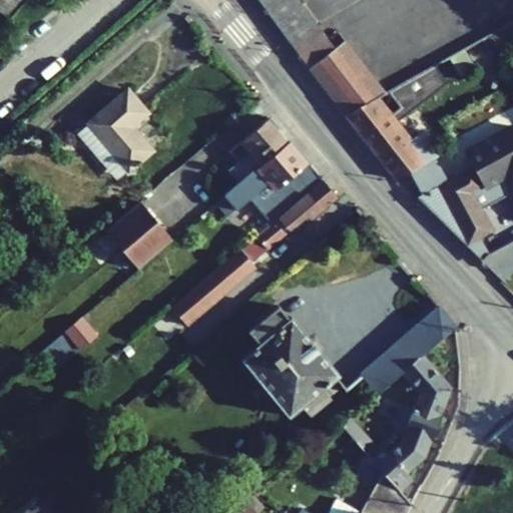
[(0,0),(0,12),(5,17),(19,0),(0,0)]
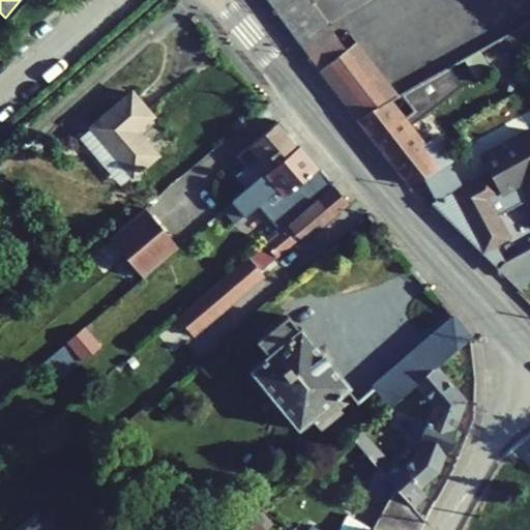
[(8,21),(27,0),(20,0),(5,18),(8,21)]
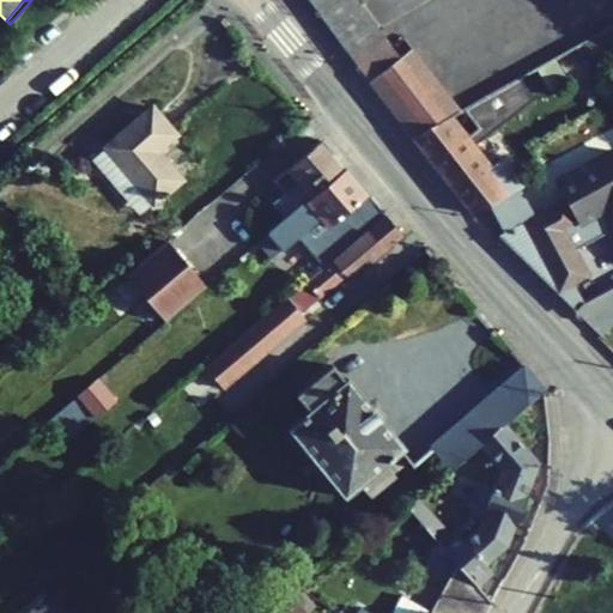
[(357,0),(309,0),(344,47),(375,24),(357,0)]
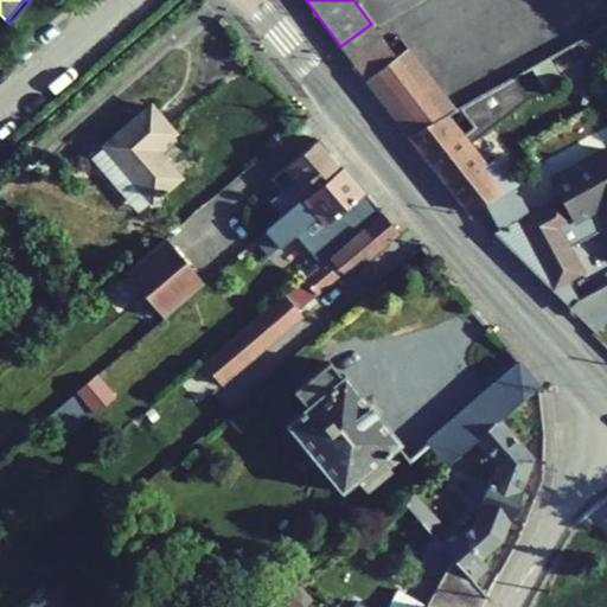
[(371,24),(340,46),(345,53),(347,52),(349,53),(377,33),(371,24)]
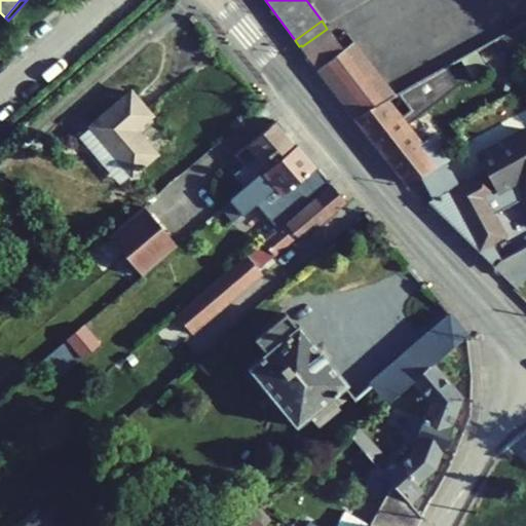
[(316,69),(353,118),(384,101),(393,96),(352,42),(342,49),(327,29),(302,46),(301,45),(299,46),(316,69)]
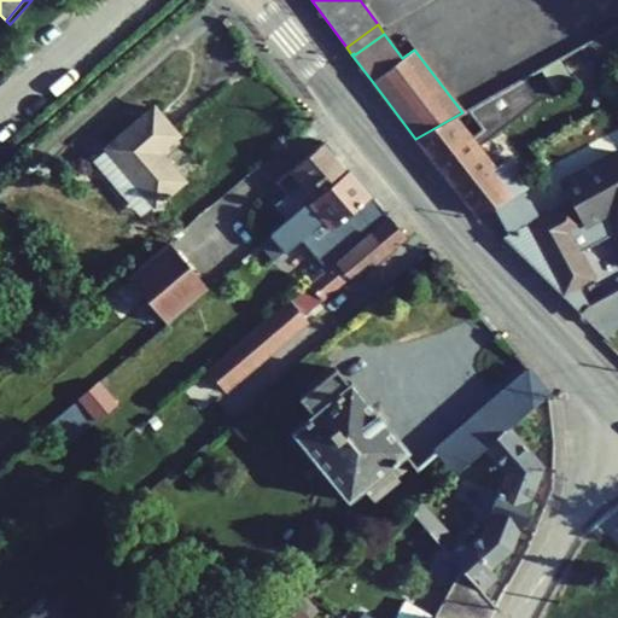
[(541,68),(554,92),(571,82),(558,58),(541,68)]
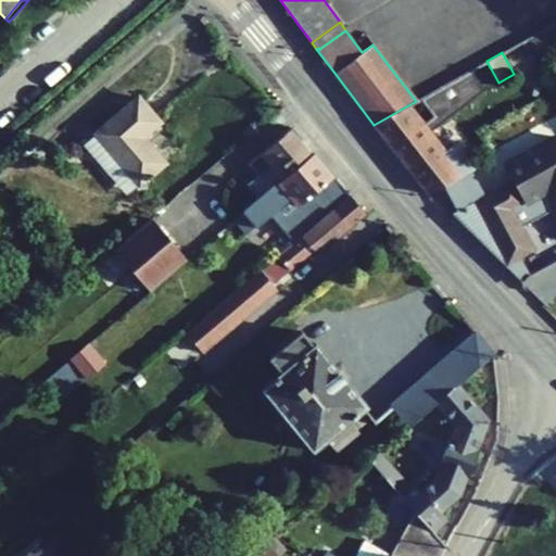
[(480,93),(468,72),(416,101),(406,106),(374,125),(428,194),(443,187),(442,186),(470,171),(471,172),(477,168),(457,143),(442,153),(426,133),(480,93)]
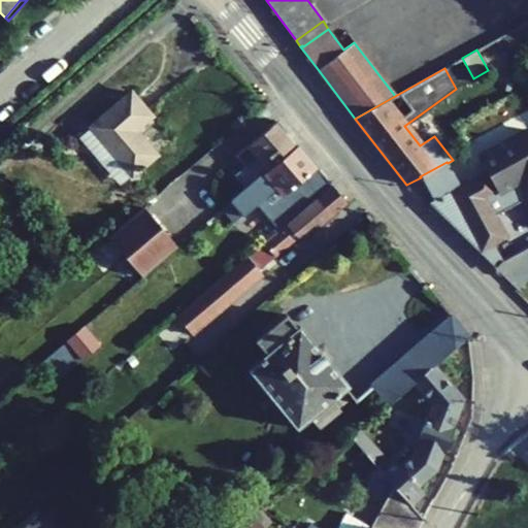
[(120,185),(156,155),(135,130),(151,116),(131,92),(78,137),(120,185)]
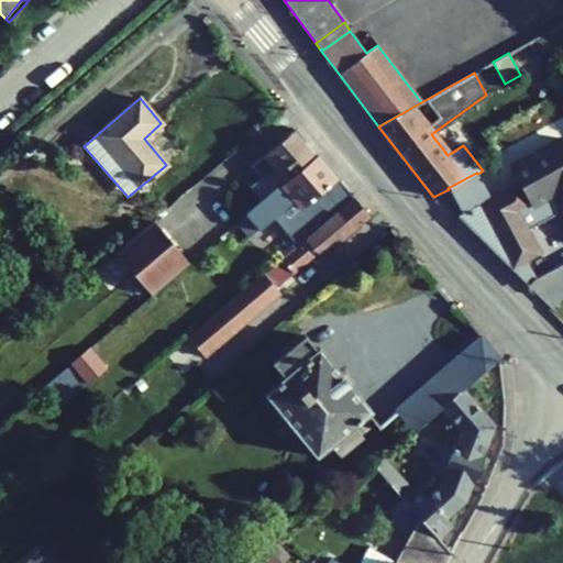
[(317,154),(295,129),(290,132),(289,130),(284,135),(285,138),(251,166),(260,177),(250,186),(262,201),(317,154)]
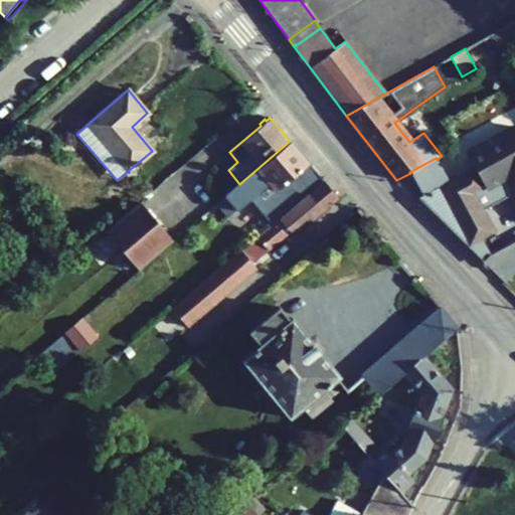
[(514,127),(467,154),(475,168),(449,182),(437,159),(436,158),(409,172),(410,173),(422,196),(417,199),(465,244),(463,245),(482,265),(491,255),(482,239),(496,232),(483,209),(514,191),(514,127)]
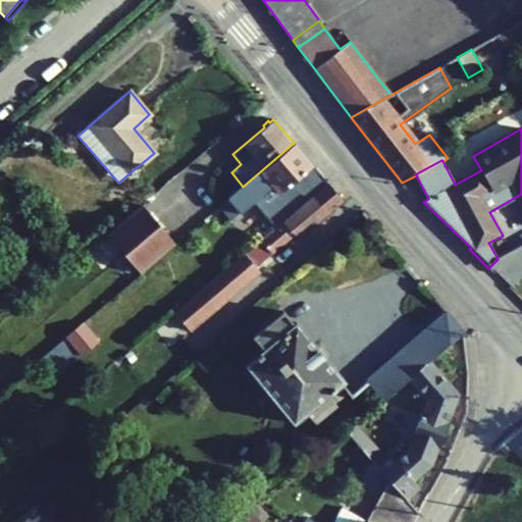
[(327,183),(294,143),(243,187),(218,206),(229,220),(252,202),(274,227),(327,183)]
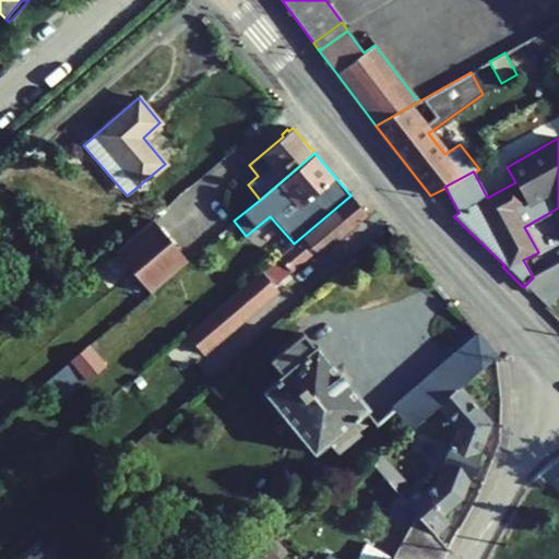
[(337,239),(367,214),(351,195),(294,244),(187,335),(203,355),(277,290),(274,286),(334,235),(337,239)]
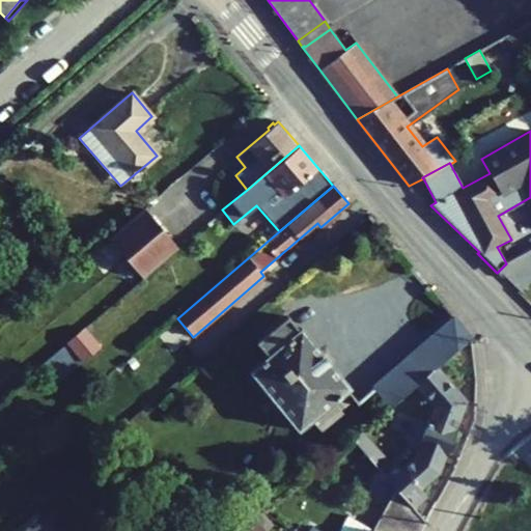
[(177,248),(144,208),(109,240),(142,278),(177,248)]
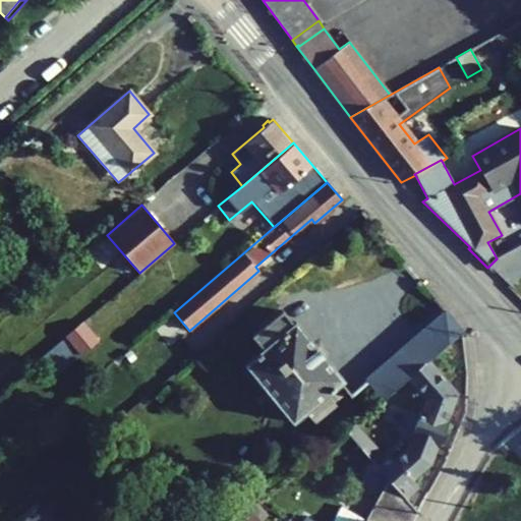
[(426,360),(462,330),(445,309),(365,377),(366,381),(382,400),(408,377),(426,360)]
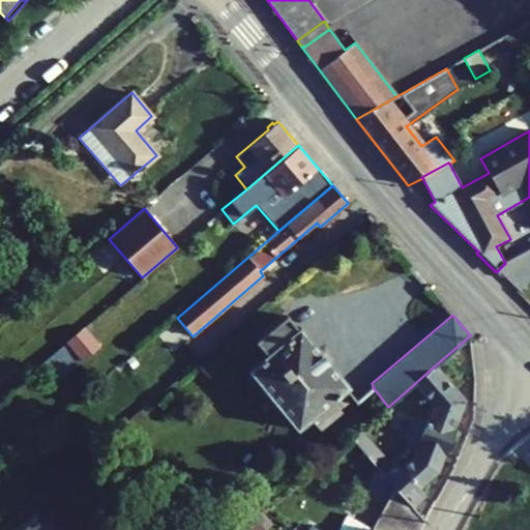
[(353,399),(346,389),(350,386),(300,327),(297,329),(287,316),(256,342),(267,355),(248,371),(297,431),(310,420),(319,432),(343,412),(340,409),(353,399)]
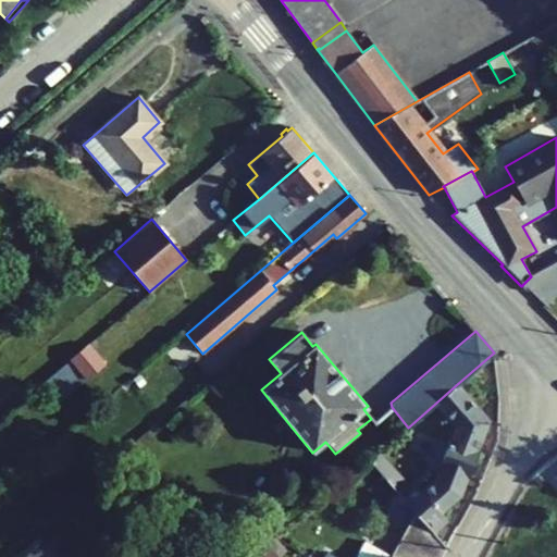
[(79,369),(87,380),(104,364),(87,344),(70,359),(79,369)]
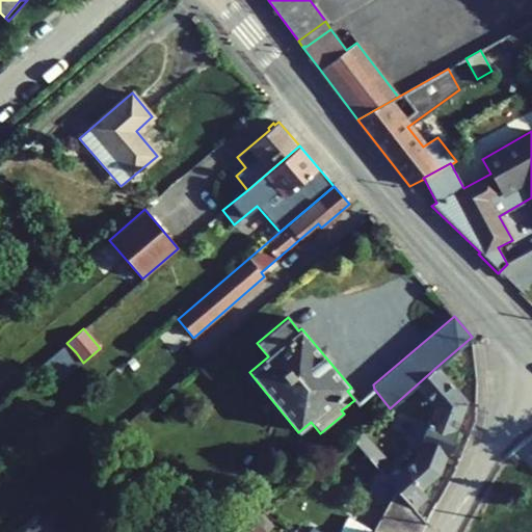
[(46,377),(76,352),(67,343),(37,367),(46,377)]
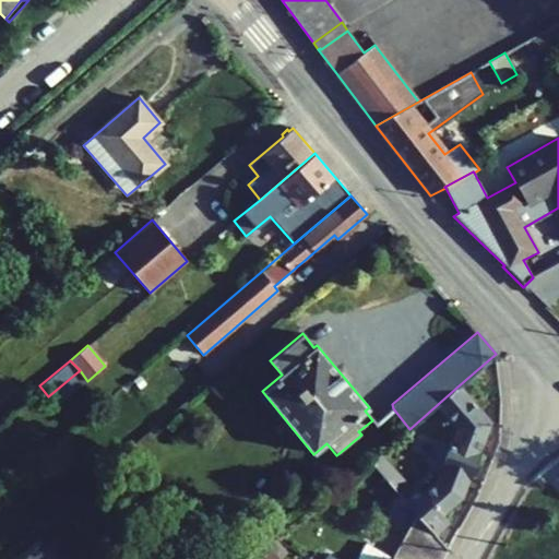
[(130,381),(138,391),(144,385),(137,377),(130,381)]
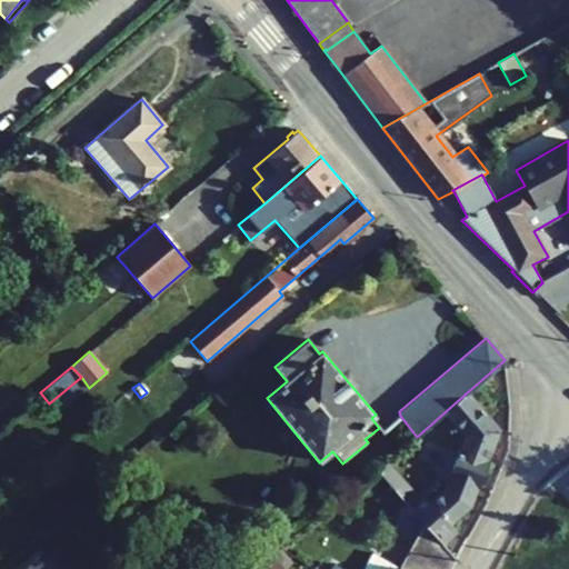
[(487,459),(498,430),(466,393),(446,411),(467,436),(460,450),(458,449),(457,453),(450,451),(443,469),(449,471),(448,475),(450,476),(445,490),(431,502),(426,497),(411,509),(426,526),(442,545),(457,531),(449,523),(468,505),(476,486),(478,487),(489,460),(487,459)]
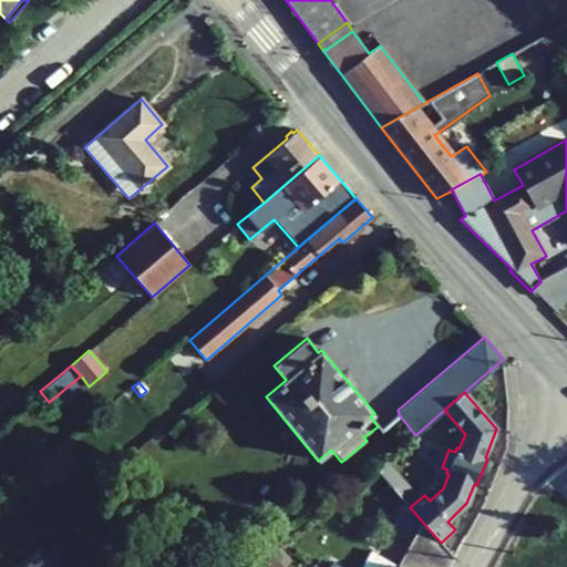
[(399,496),(409,486),(387,461),(377,470),(399,496)]
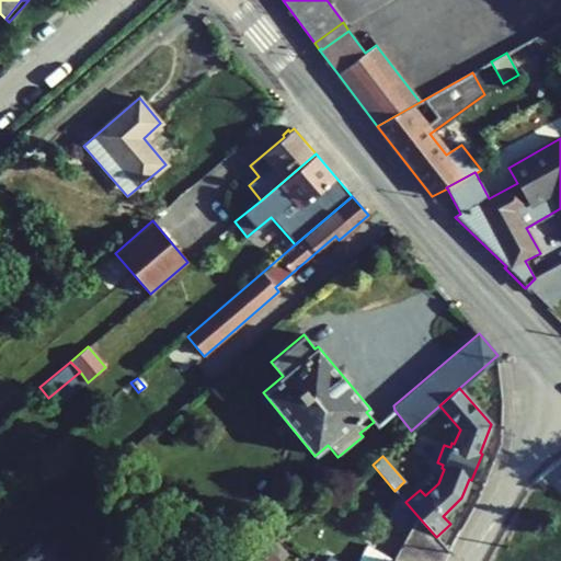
[(436,537),(420,518),(395,560),(333,560),(330,559),(328,560),(444,560),(449,552),(436,537)]
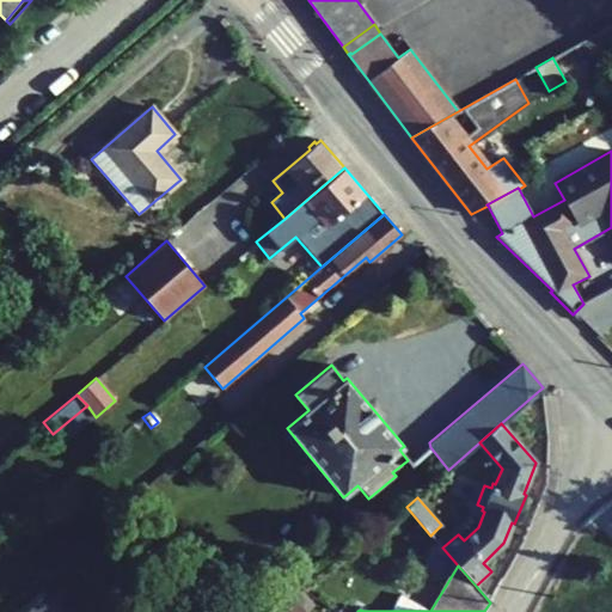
[(293,611),(303,611),(313,604),(301,591),(286,603),(293,611)]
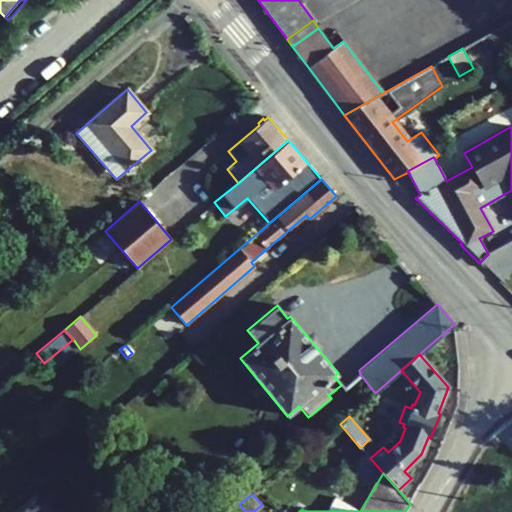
[(65,511),(56,500),(41,511),(34,503),(23,511),(65,511)]
